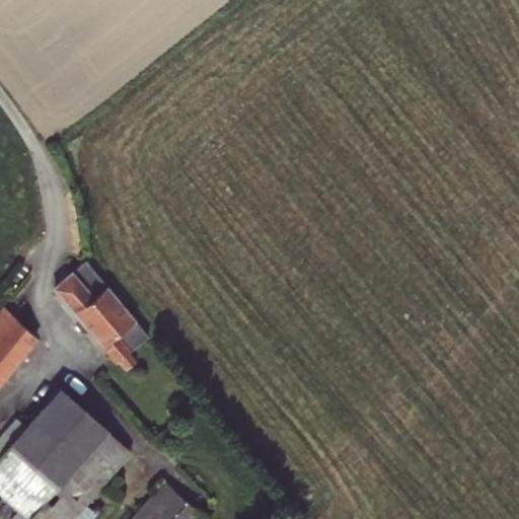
[(84,261),(51,288),(75,318),(74,324),(81,332),(86,332),(114,364),(117,362),(125,371),(136,362),(129,352),(147,337),(84,261)]
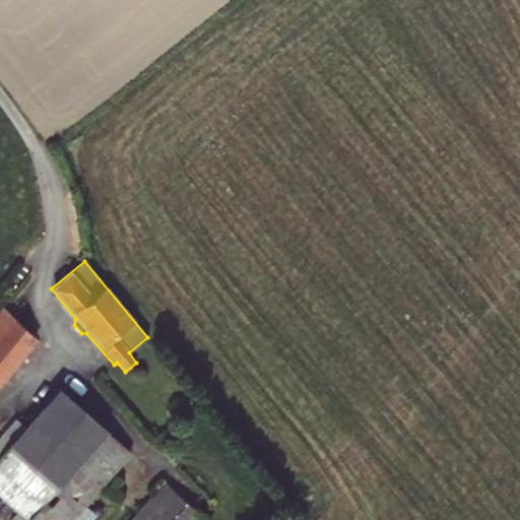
[(0,306),(0,331),(12,317),(0,307),(0,306)]
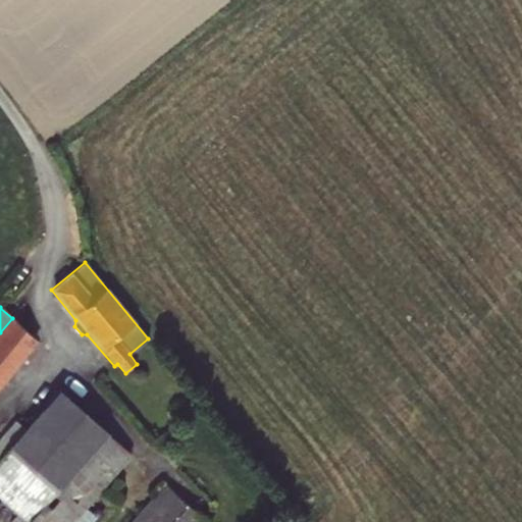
[(0,332),(0,385),(38,342),(12,318),(0,332)]
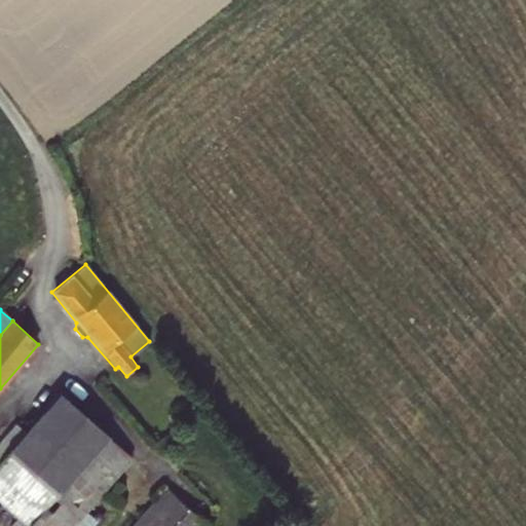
[(0,440),(0,503),(0,504),(0,503),(0,525),(91,525),(97,521),(86,512),(133,458),(60,393),(24,433),(15,423),(0,440)]
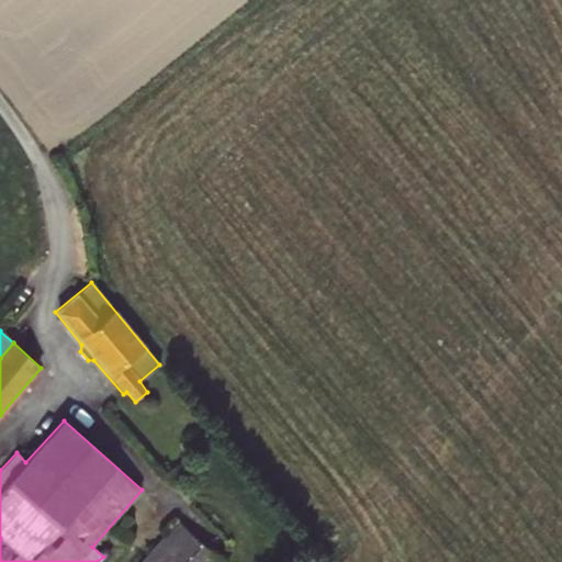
[(224,561),(176,520),(138,561),(224,561)]
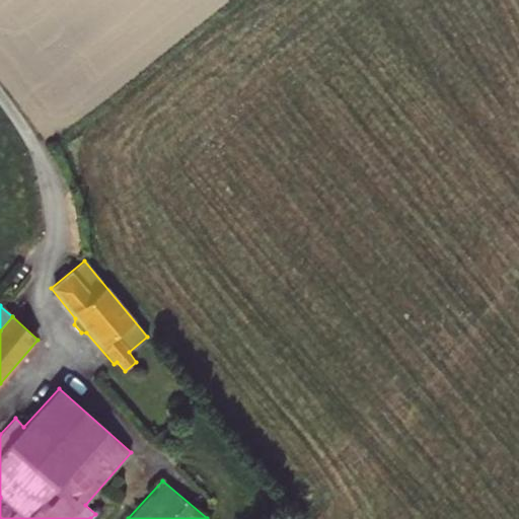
All buildings are outlined.
